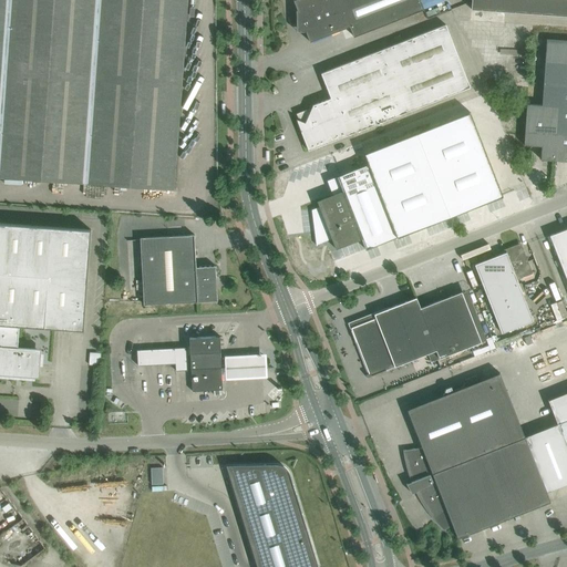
[(0,0),(0,177),(174,191),(187,0),(0,0)]
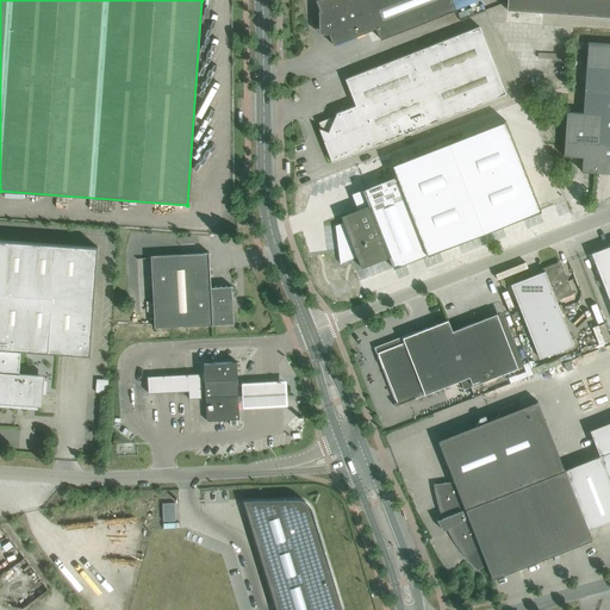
[(319,33),(329,33),(334,45),(344,41),(377,29),(380,39),(455,11),(450,0),(315,0),(319,10),(318,11),(319,33)]
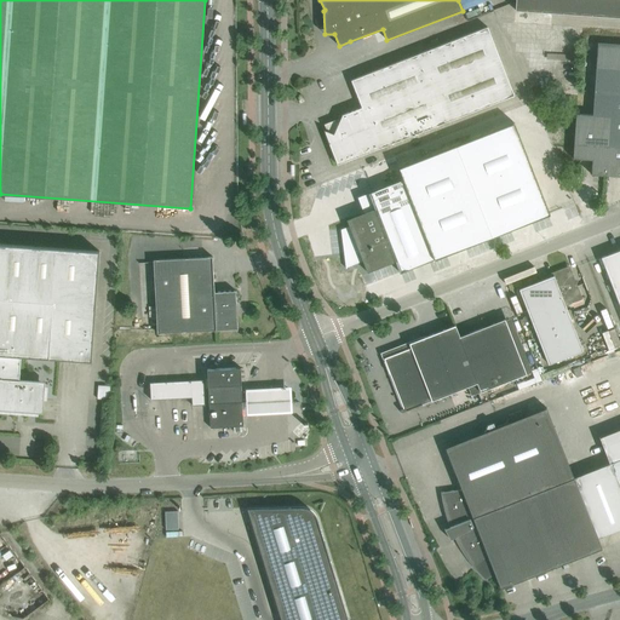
[(619,0),(515,0),(515,10),(619,17),(619,0)]
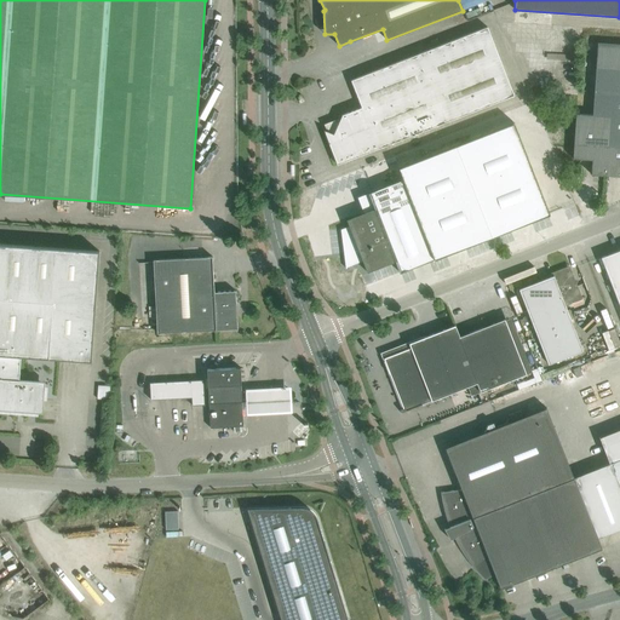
[(362,108),(342,115),(333,133),(323,130),(337,165),(514,96),(487,27),(351,80),(362,108)]
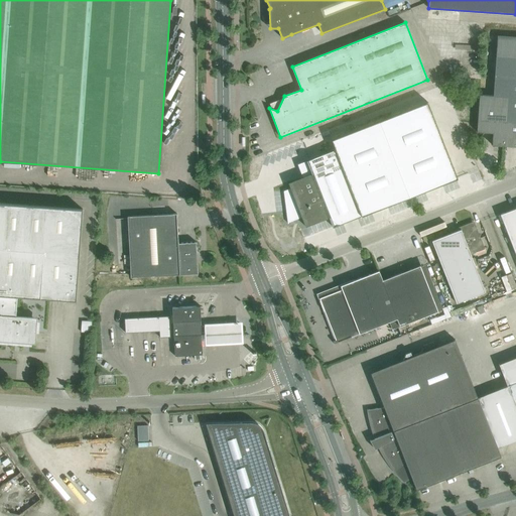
[(515,36),(497,36),(496,56),(515,57),(515,36)]
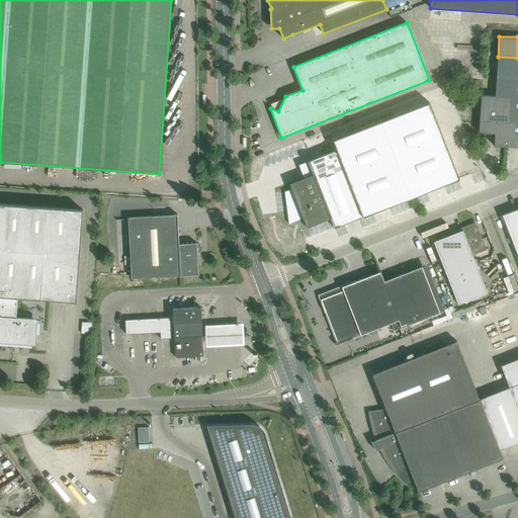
[(517,58),(498,57),(495,96),(495,97),(510,98),(508,122),(517,122),(517,58)]
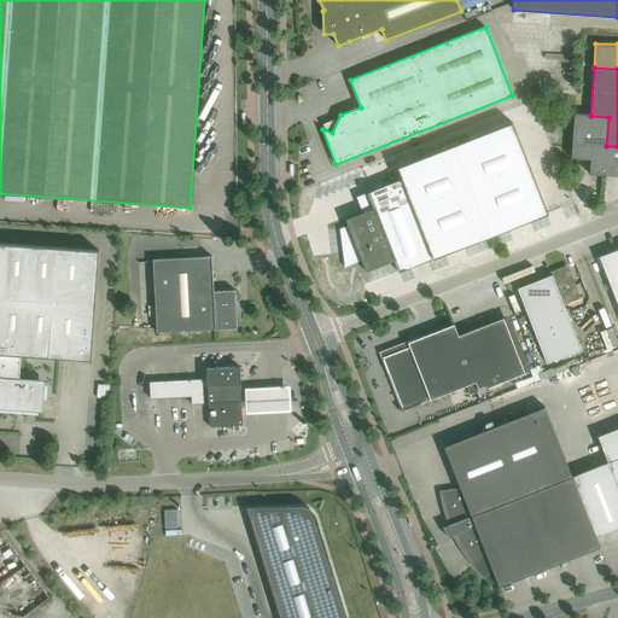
[(589,174),(604,175),(606,146),(608,117),(590,116),(590,115),(575,114),(571,158),(590,159),(589,174)]
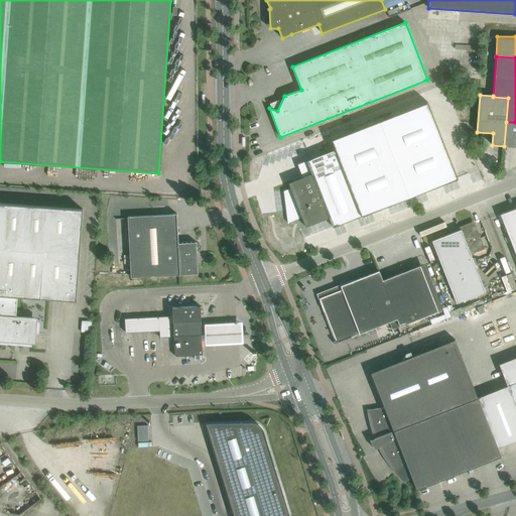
[(427,102),(332,139),(336,149),(358,207),(362,216),(458,178),(427,102)]
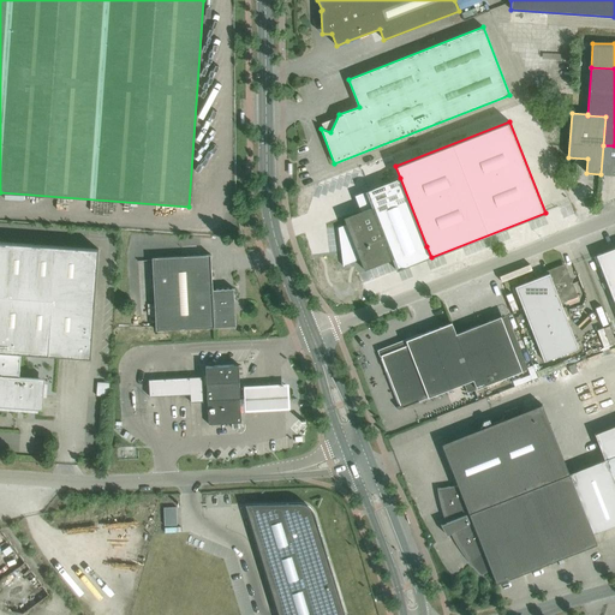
[(614,145),(603,145),(601,174),(614,174),(614,145)]
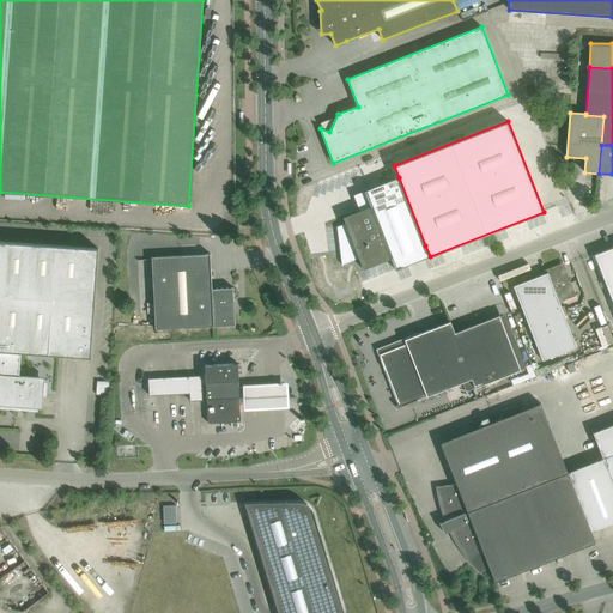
[(370,206),(358,211),(343,217),(345,224),(337,226),(341,266),(343,265),(343,260),(357,255),(363,269),(390,259),(395,269),(430,256),(425,246),(399,177),(364,190),(370,206)]
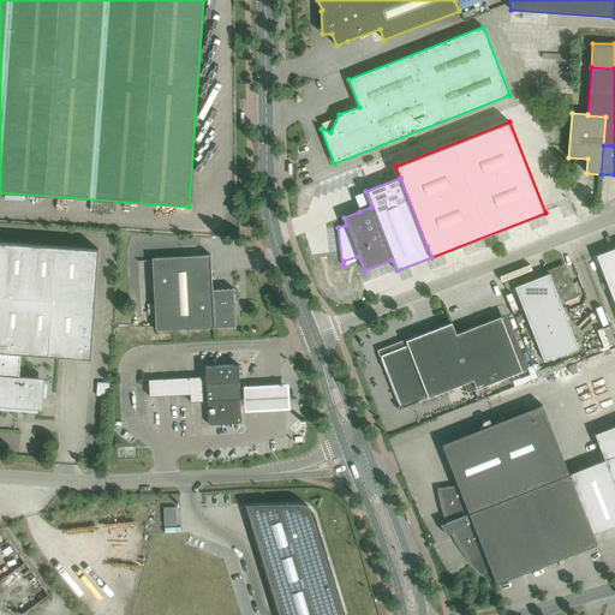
[(0,406),(42,410),(45,378),(19,376),(21,353),(90,358),(99,249),(0,242),(0,406)]
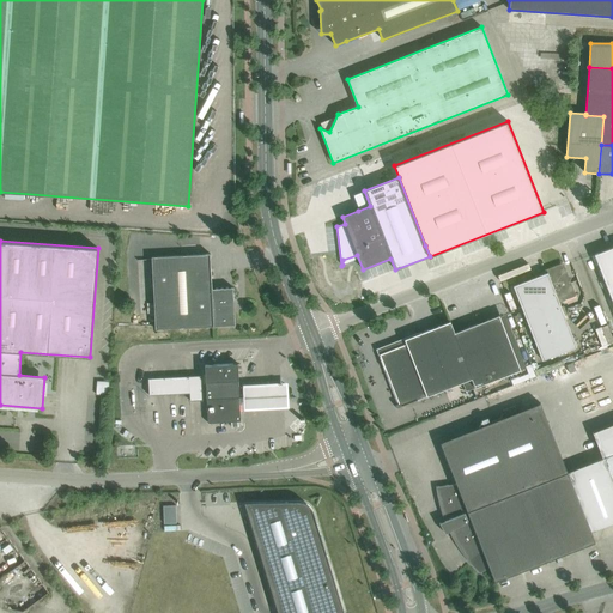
[(612,247),(594,254),(612,303),(612,247)]
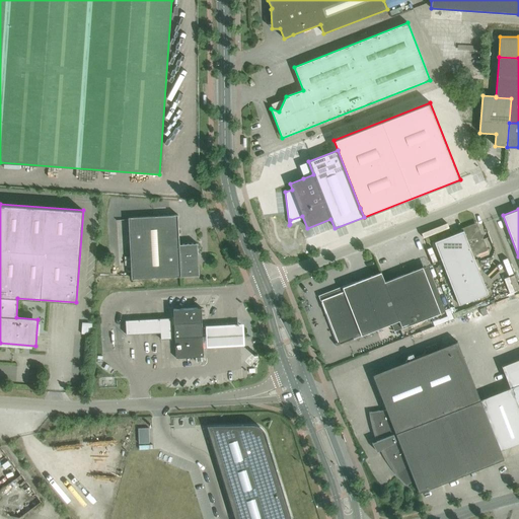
[(177,215),(167,216),(128,218),(132,279),(189,276),(199,276),(199,265),(197,264),(197,255),(198,253),(197,243),(179,244),(177,215)]
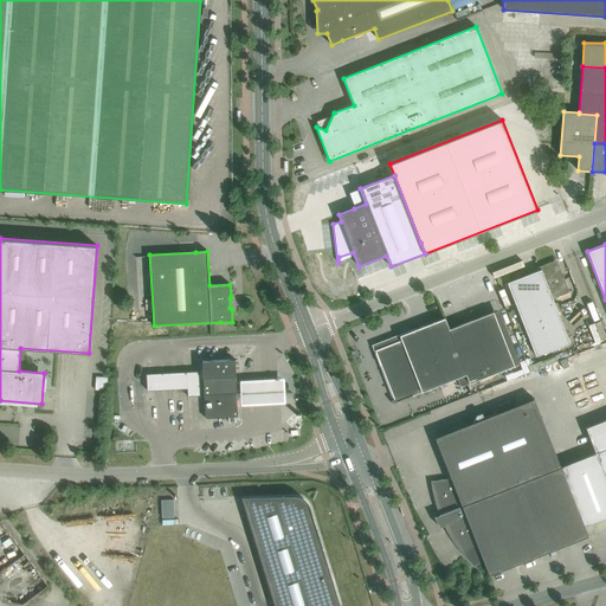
[(508,283),(536,356),(569,343),(553,298),(569,292),(558,263),(553,262),(540,266),(541,270),(508,283)]
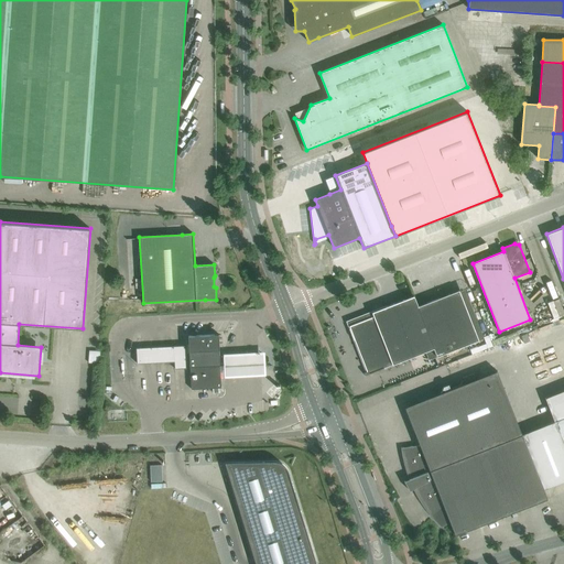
[(414,296),(372,312),(373,316),(349,326),(367,372),(364,373),(364,376),(375,372),(423,353),(426,360),(479,340),(459,290),(419,306),(414,296)]
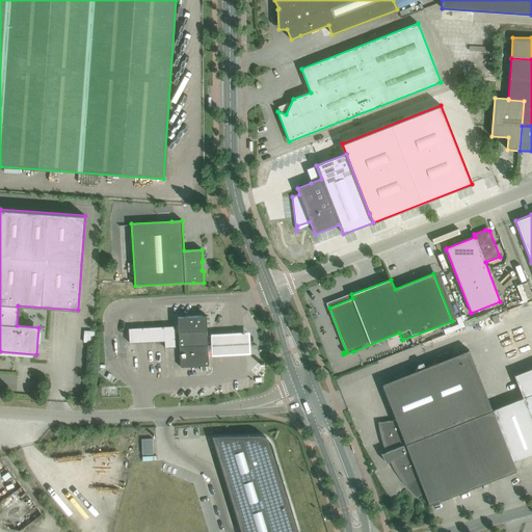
[(206,316),(178,317),(179,331),(179,346),(180,367),(209,366),(208,345),(207,330),(206,316)]
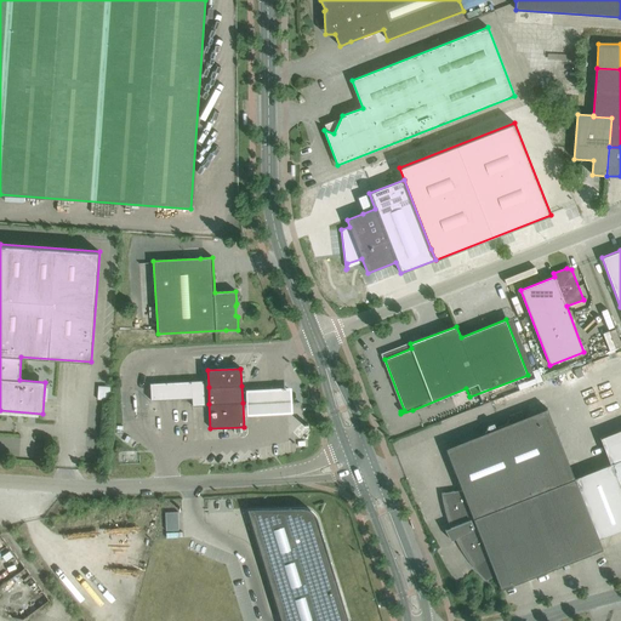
[(155,383),(157,400),(174,399),(192,398),(191,381),(172,382),(155,383)]
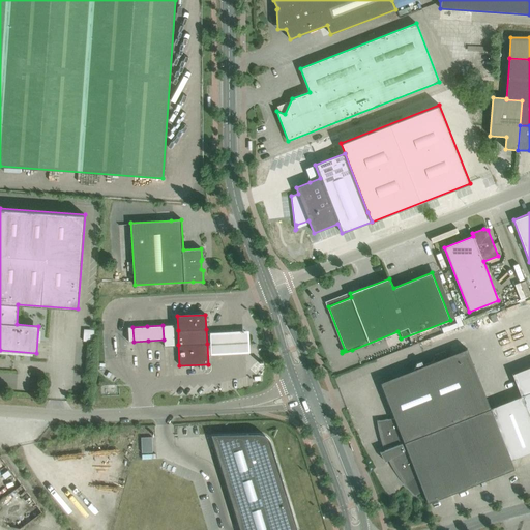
[(174,325),(163,325),(164,340),(165,347),(166,347),(175,346),(174,325)]
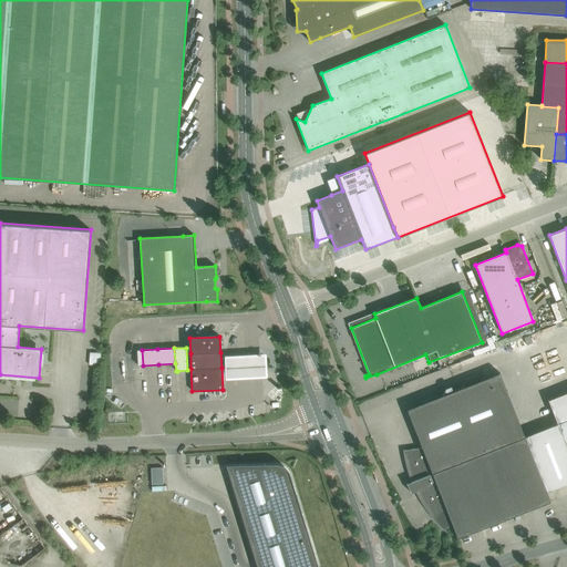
[(90,352),(89,364),(101,366),(101,353),(90,352)]
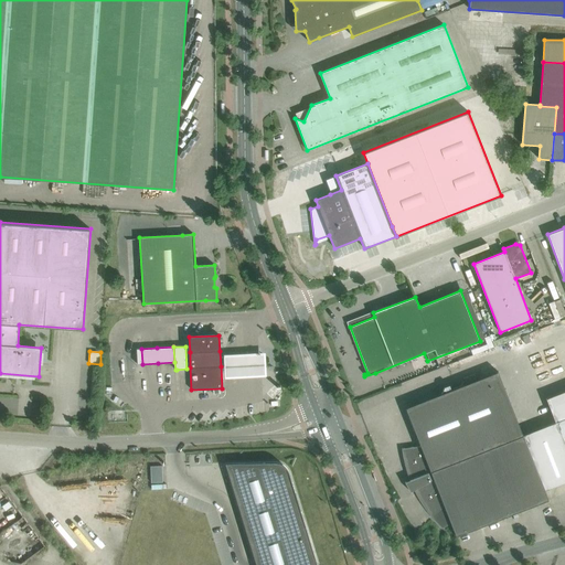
[(265,374),(264,353),(224,355),(225,376),(265,374)]
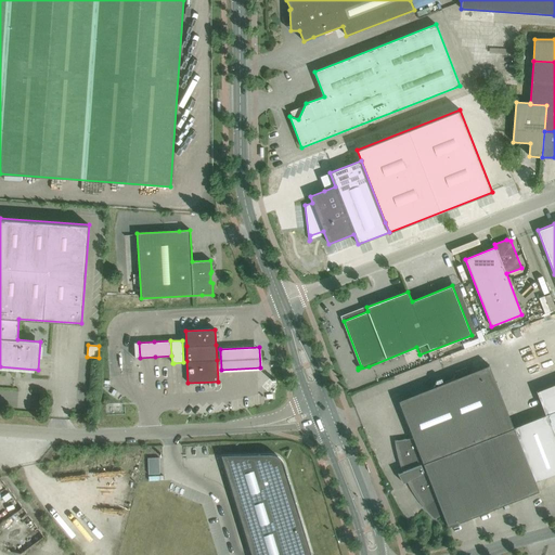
[(433,518),(442,512),(424,463),(454,451),(483,440),(514,428),(514,427),(489,365),(399,401),(413,438),(395,440),(395,444),(396,449),(397,453),(398,456),(399,460),(400,464),(401,468),(402,472),(399,473),(398,473),(403,483),(403,482),(407,481),(409,486),(412,491),(414,495),(417,500),(421,504),(425,508),(428,513),(430,516),(433,518)]
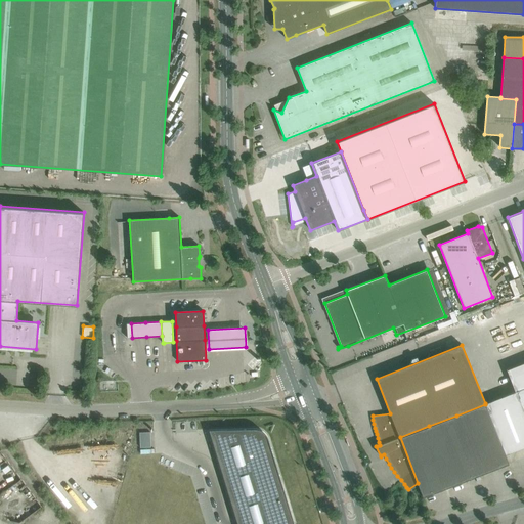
[(523,388),(515,392),(523,413),(523,388)]
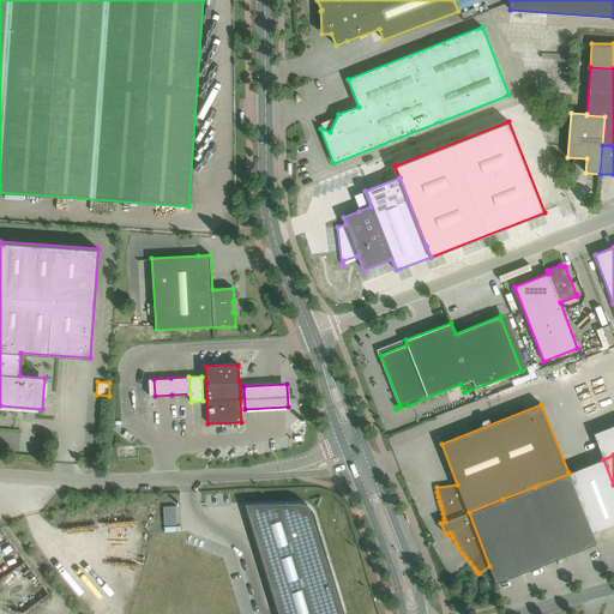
[(596,543),(593,533),(569,474),(535,487),(563,557),(596,543)]
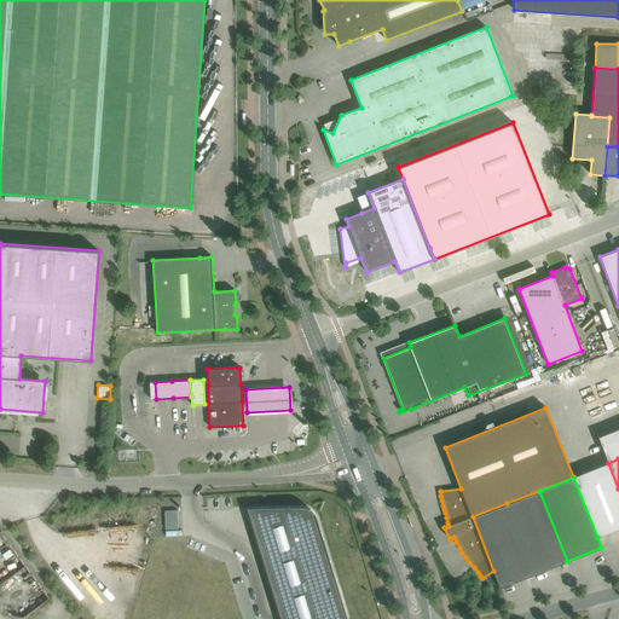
[(539,491),(507,503),(533,574),(567,561),(539,491)]
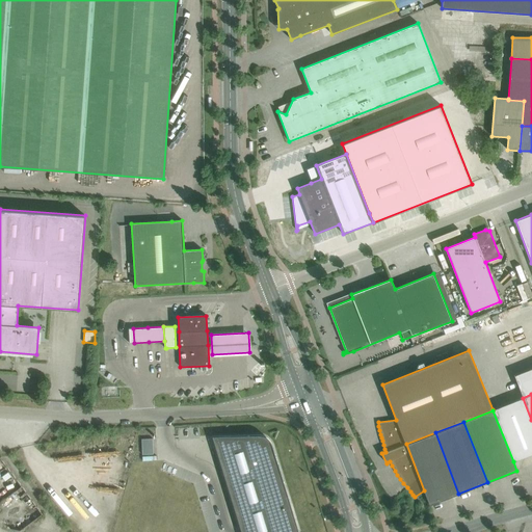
[(435,432),(406,444),(424,490),(429,505),(458,494),(435,432)]
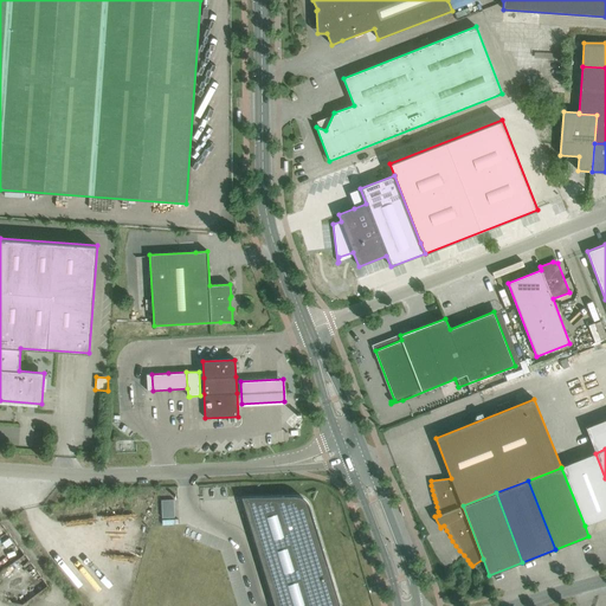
[(292,495),(242,497),(275,605),(340,605),(310,508),(309,505),(308,503),(305,501),(303,498),(301,497),(298,496),(295,495),(292,495)]
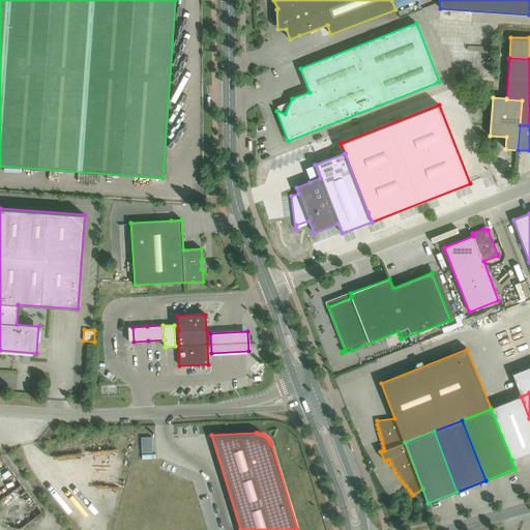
[(152,437),(142,438),(142,452),(152,451),(152,437)]
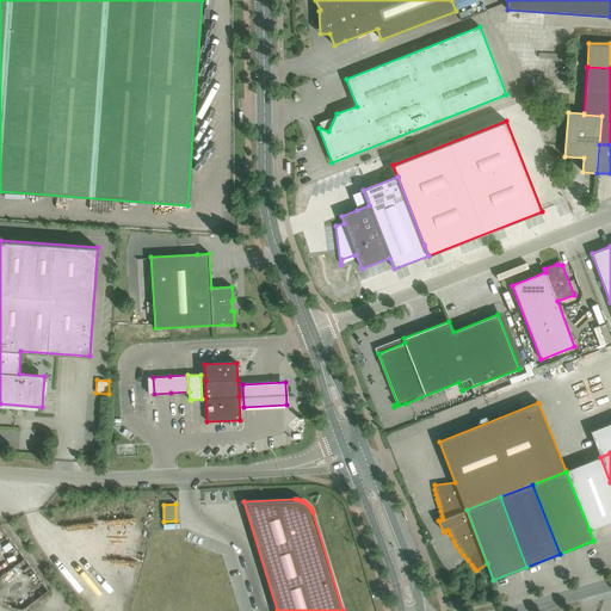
[(0,569),(22,553),(10,537),(0,544),(0,569)]
